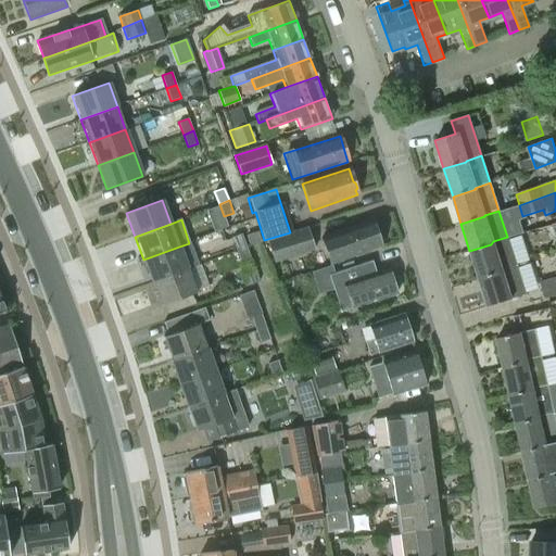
[(369,220),(320,238),(329,265),(379,248),(369,220)]
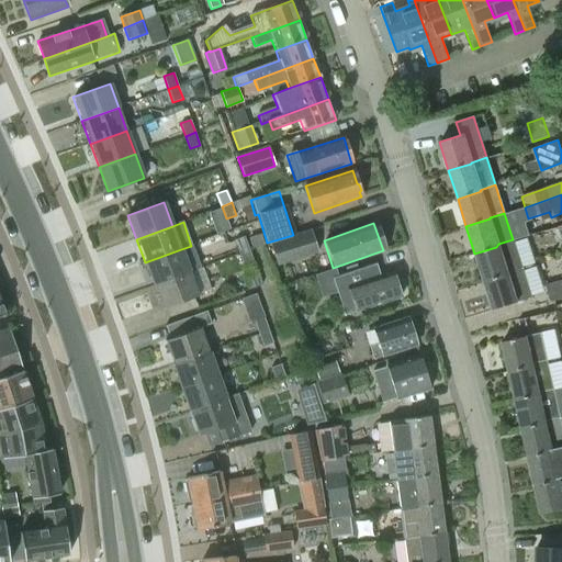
[(316,253),(310,231),(269,244),(276,266),(316,253)]
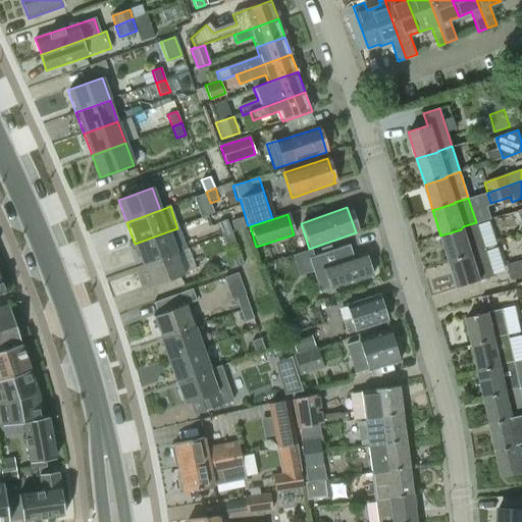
[(222,235),(230,231),(226,219),(217,223),(222,235)]
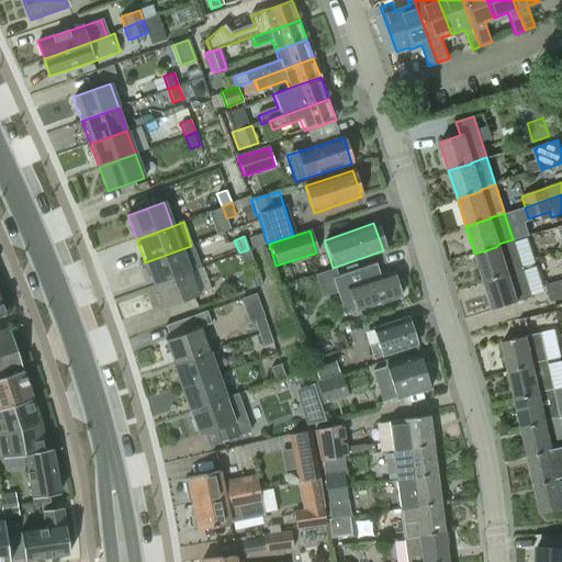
[(474,254),(484,282),(507,276),(506,274),(521,269),(513,239),(498,244),(496,247),(474,254)]
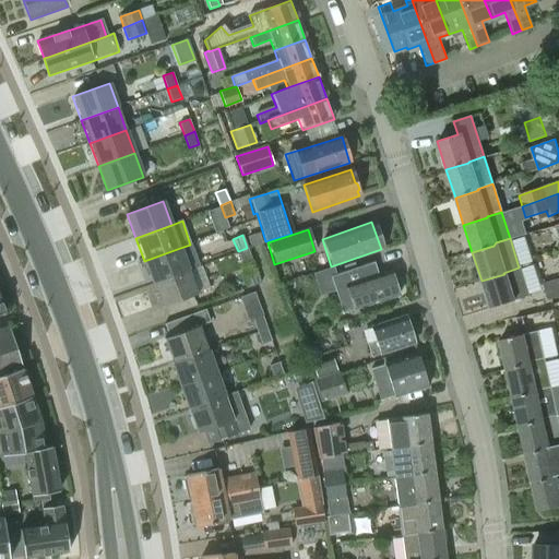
[(188,270),(180,248),(144,261),(152,284),(188,271),(188,270)]
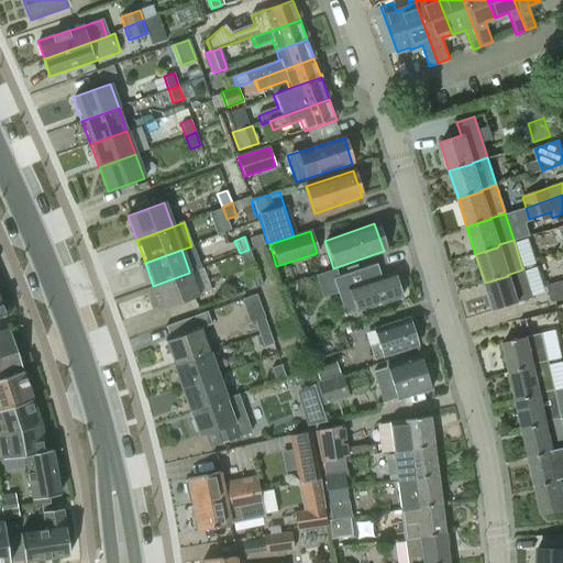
[(249,250),(240,253),(244,266),(254,263),(249,250)]
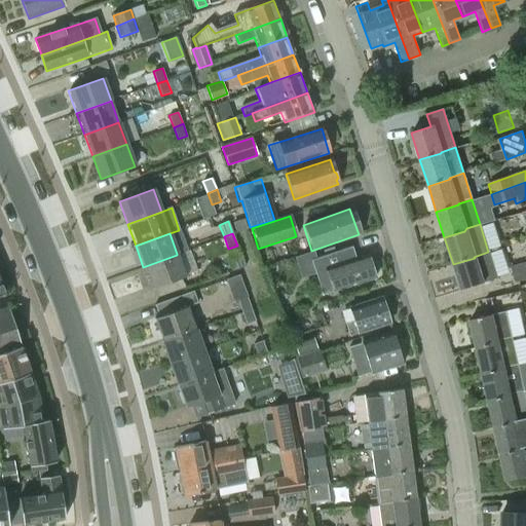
[(323,295),(374,278),(373,274),(375,272),(373,264),(370,264),(367,257),(355,260),(351,247),(311,260),(323,295)]
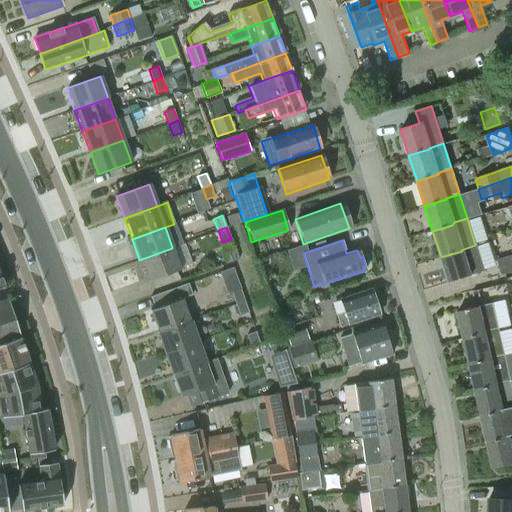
[(180,270),(179,268),(192,264),(184,243),(172,247),(172,248),(139,260),(147,282),(180,270)]
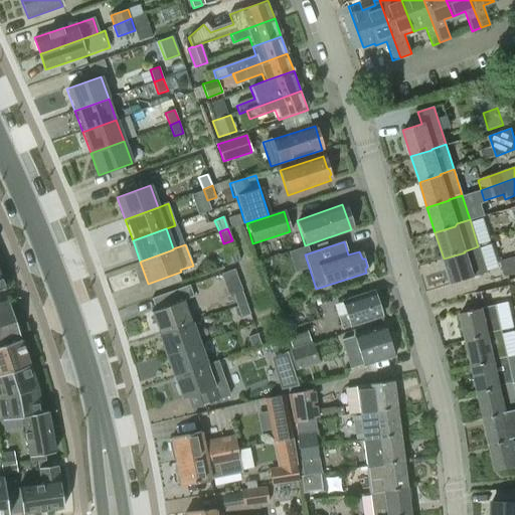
[(487,274),(478,246),(464,251),(465,252),(444,259),(452,285),(487,274)]
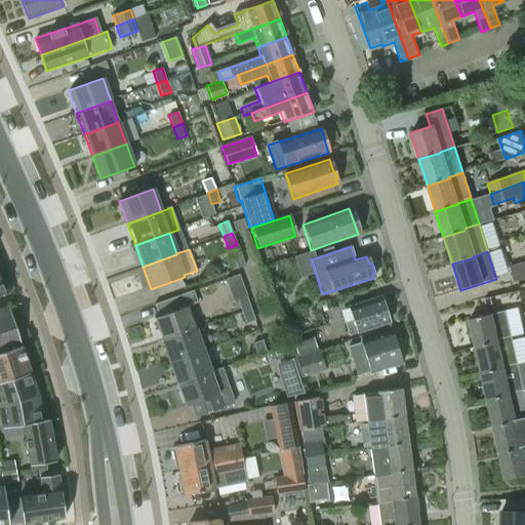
[(524,260),(509,267),(514,282),(524,278),(524,260)]
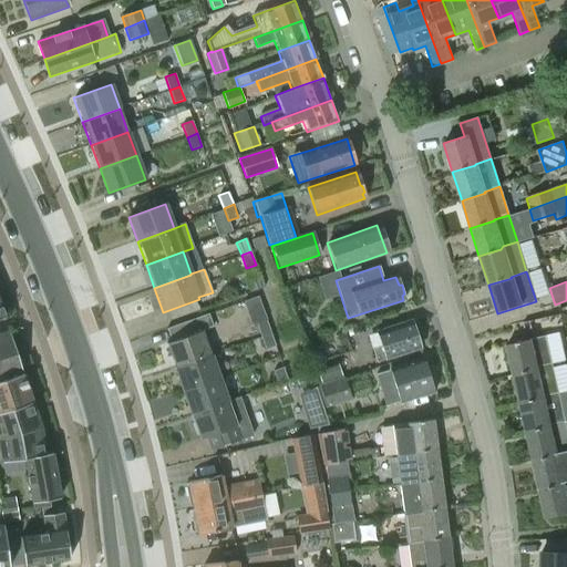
[(119,303),(123,319),(152,311),(147,296),(119,303)]
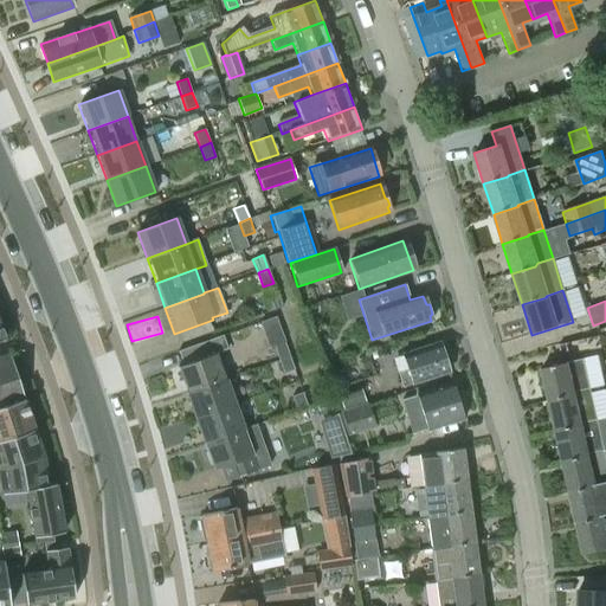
[(224,379),(216,353),(227,349),(223,335),(179,352),(184,366),(176,368),(186,393),(224,379)]
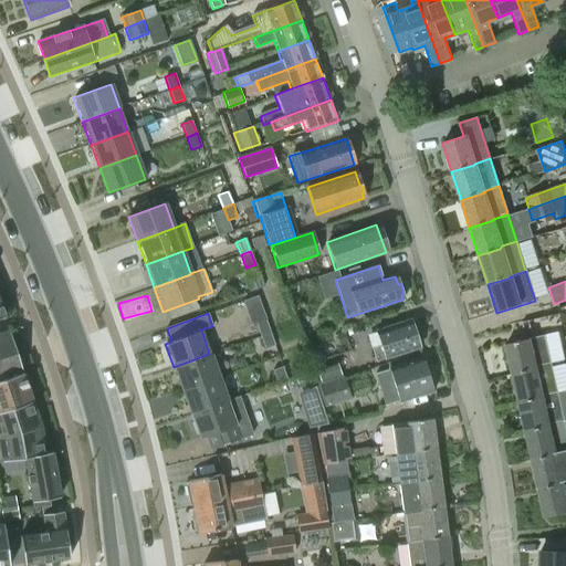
[(559,318),(536,322),(538,333),(561,329),(559,318)]
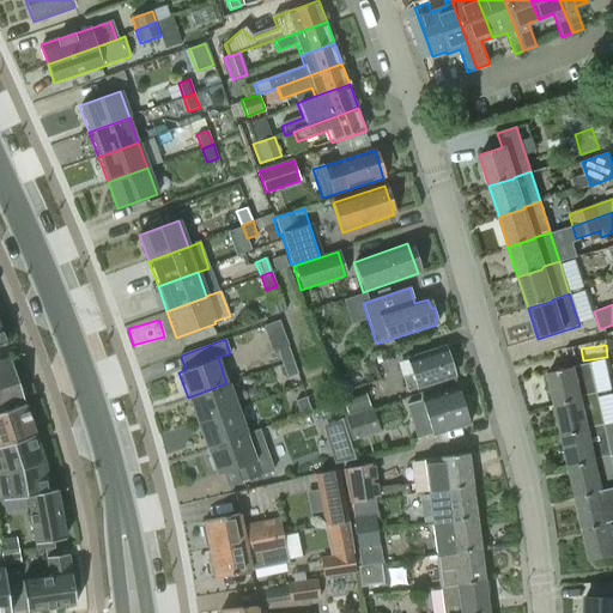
[(277,350),(281,364),(292,359),(287,346),(277,350)]
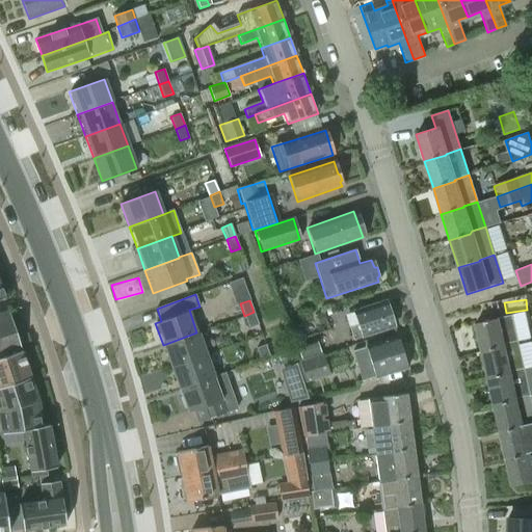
[(349,327),(353,341),(393,328),(384,301),(352,312),(356,324),(349,327)]
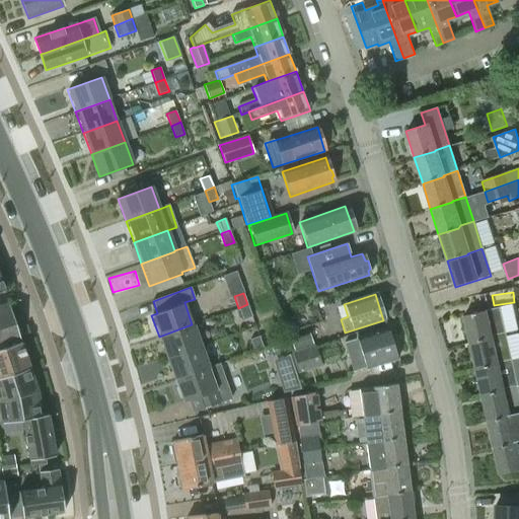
[(0,350),(21,344),(8,303),(0,305),(0,350)]
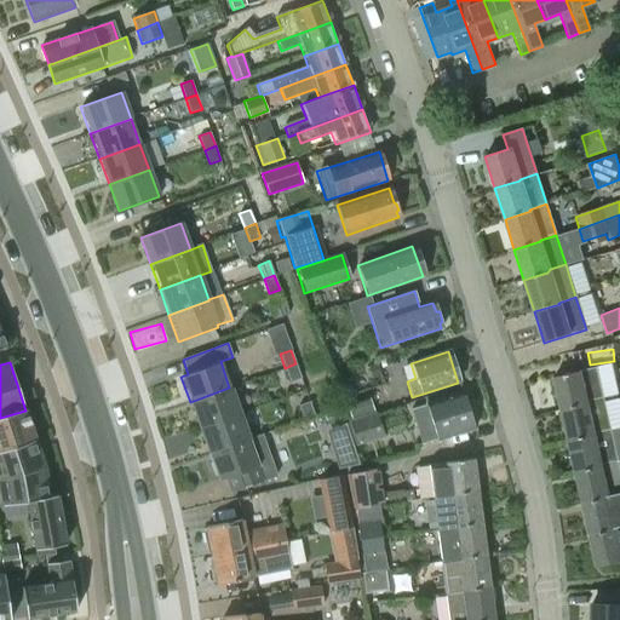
[(296,363),(285,368),(290,382),(300,378),(296,363)]
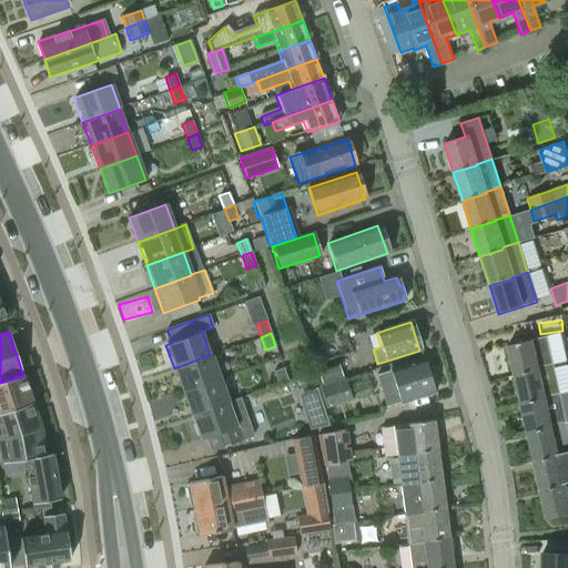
[(547,336),(545,337),(506,346),(513,375),(538,369),(538,367),(553,364),(547,336)]
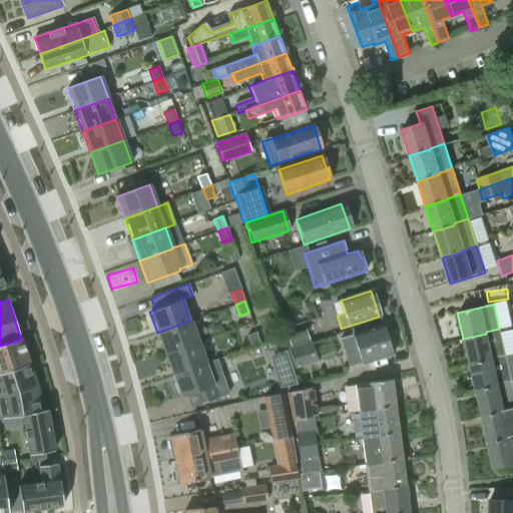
[(157,333),(164,354),(197,342),(189,321),(157,333)]
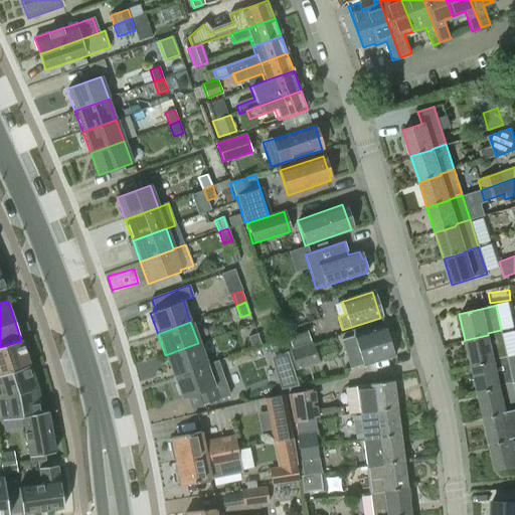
[(349,368),(361,365),(361,367),(392,357),(395,350),(394,346),(387,341),(383,326),(352,335),(352,337),(341,341),(349,368)]
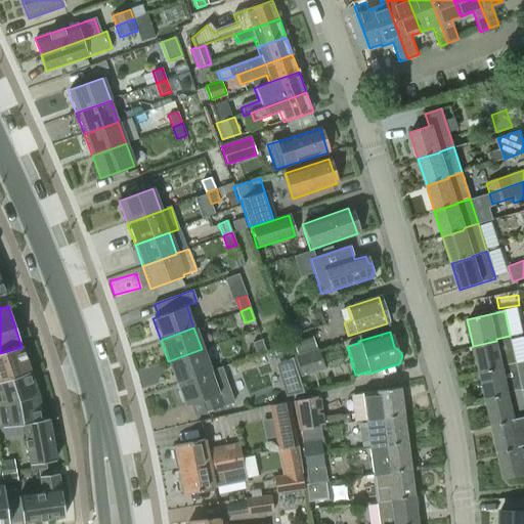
[(292,341),(296,354),(315,348),(311,335),(292,341)]
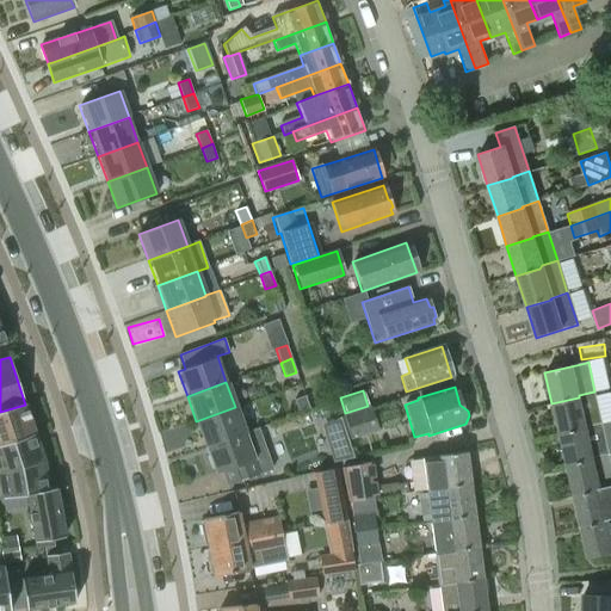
[(551,403),(559,434),(586,429),(586,426),(602,423),(594,392),(579,395),(579,397),(551,403)]
